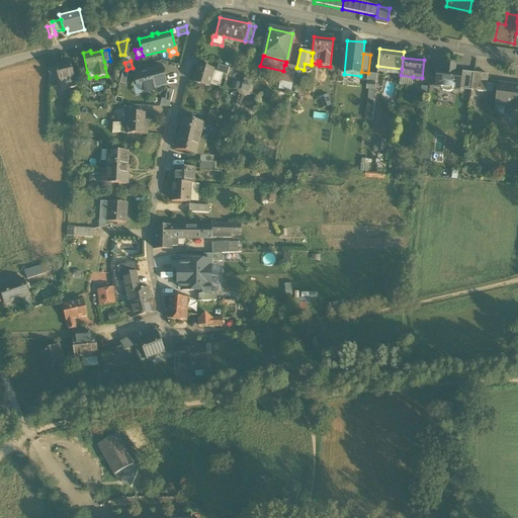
[(77,78),(74,78),(70,64),(55,67),(58,77),(59,82),(66,80),(66,81),(69,90),(69,92),(76,90),(77,78)]
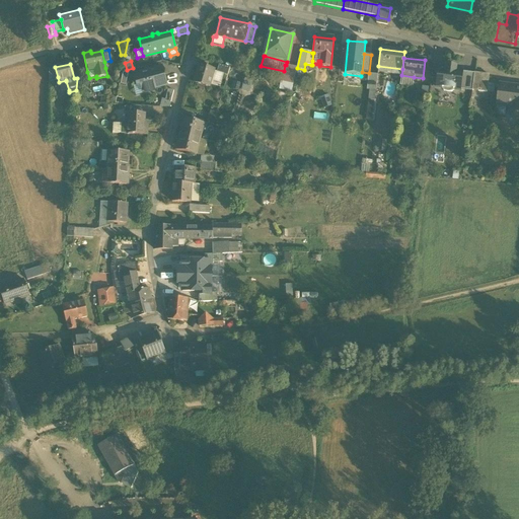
[(216,71),(228,74),(230,68),(218,64),(216,71)]
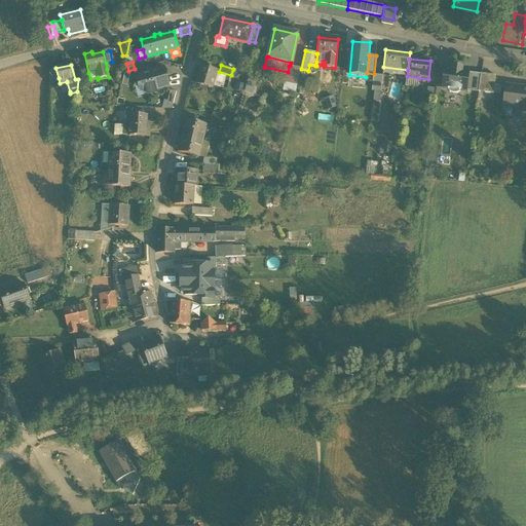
[(446,69),(447,66),(439,65),(437,77),(444,78),(445,69),(446,69)]
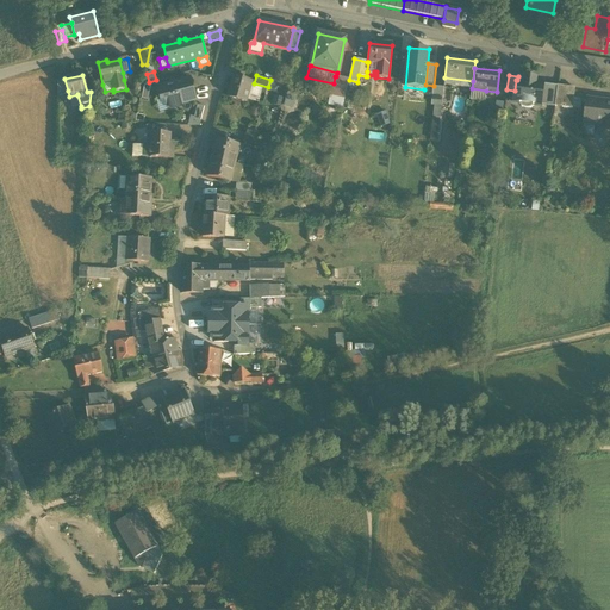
[(344,99),(349,80),(336,76),(335,76),(334,83),(331,97),(344,99)]
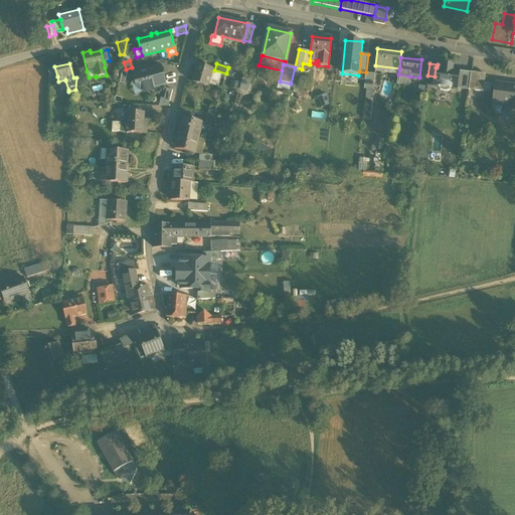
[(203,86),(207,87),(208,84),(212,71),(212,69),(197,65),(192,82),(196,83),(203,86)]
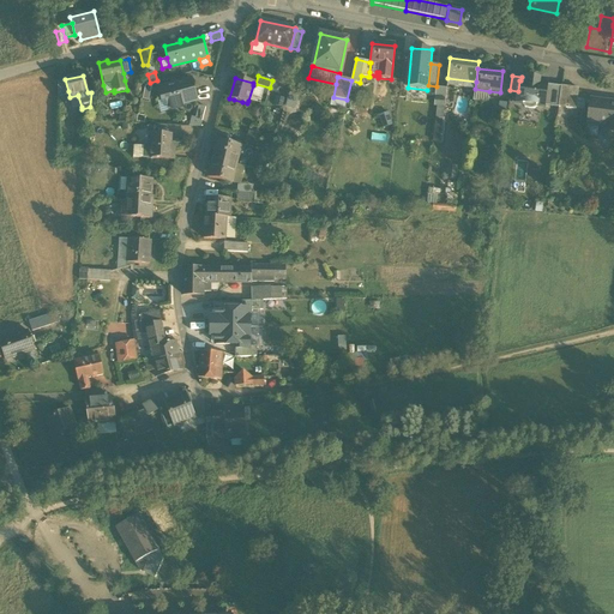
[(475,89),(476,82),(447,78),(446,86),(475,90),(475,89)]
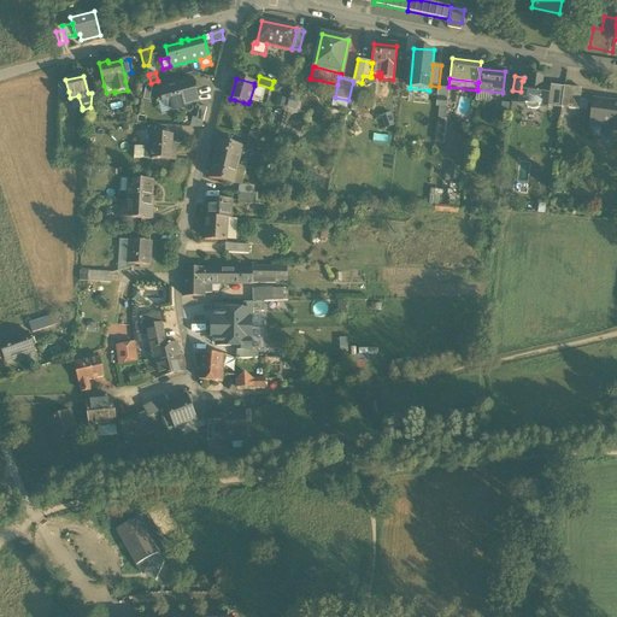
[(546,107),(552,109),(554,93),(548,93),(550,86),(550,84),(541,83),(541,80),(530,78),(530,82),(523,81),(522,81),(521,92),(518,105),(524,105),(527,109),(532,111),(538,110),(541,107),(546,109),(546,107)]
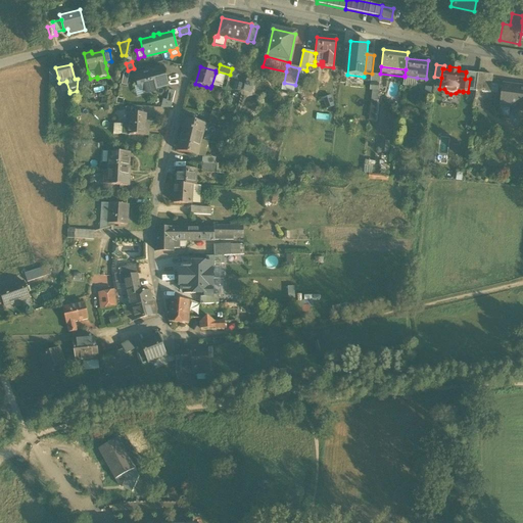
[(49,69),(49,81),(58,78),(55,67),(49,69)]
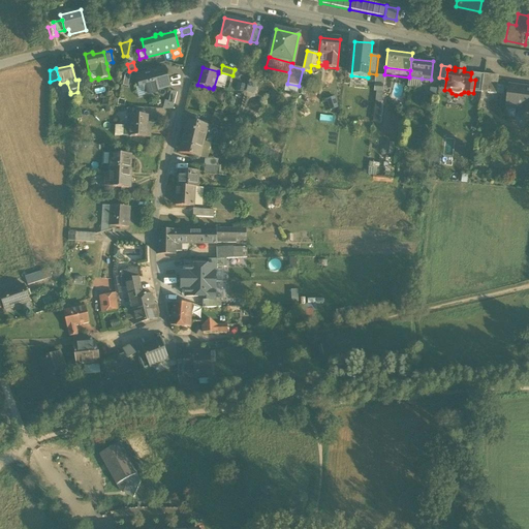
[(157,90),(169,86),(165,68),(135,75),(138,87),(142,86),(144,93),(147,92),(147,95),(157,92),(157,90)]
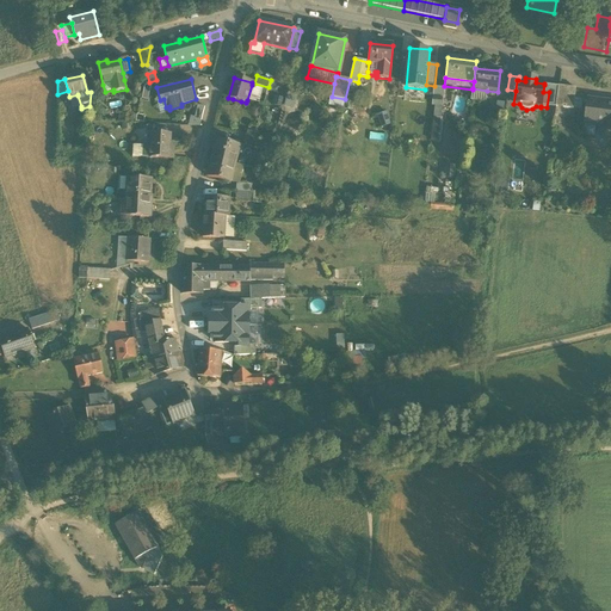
[(252,85),(247,100),(259,104),(264,87),(252,85)]
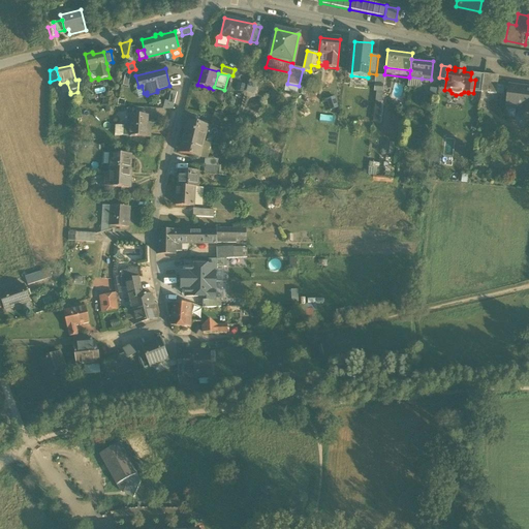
[(481,93),(484,75),(471,73),(470,80),(475,80),(473,93),(481,93)]
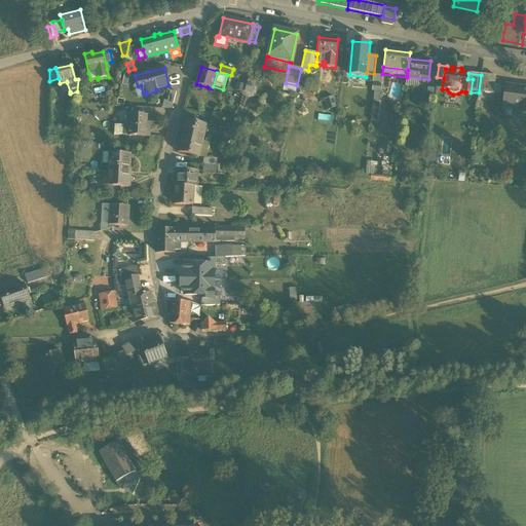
[(479,92),(493,95),(494,86),(495,77),(481,75),(479,92)]
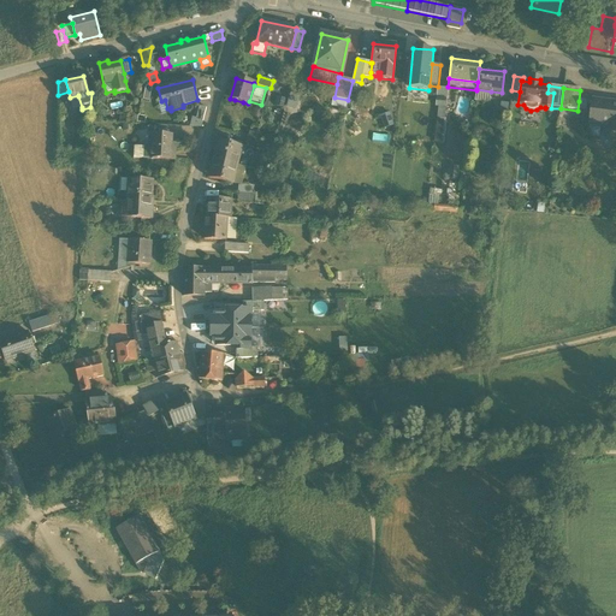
[(448,90),(438,89),(436,107),(437,107),(446,108),(448,90)]
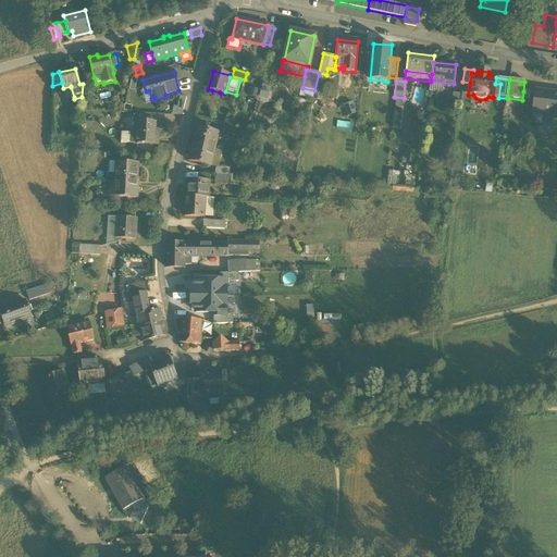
[(444,83),(431,81),(431,82),(429,93),(442,95),(444,83)]
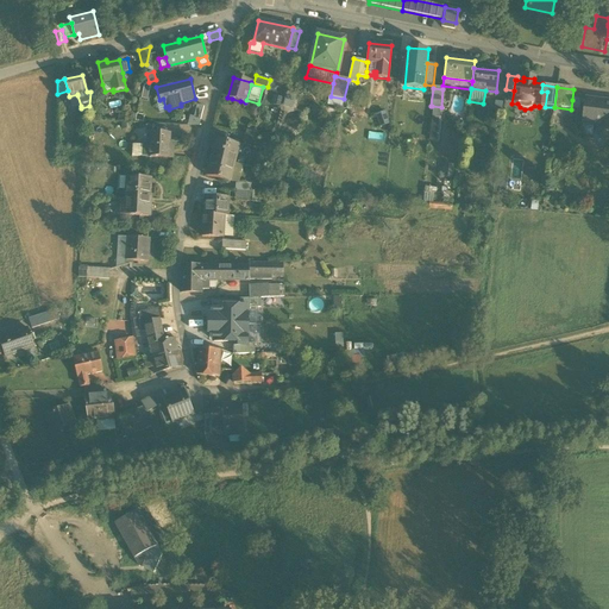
[(77,95),(77,94),(69,96),(71,107),(81,106),(77,95)]
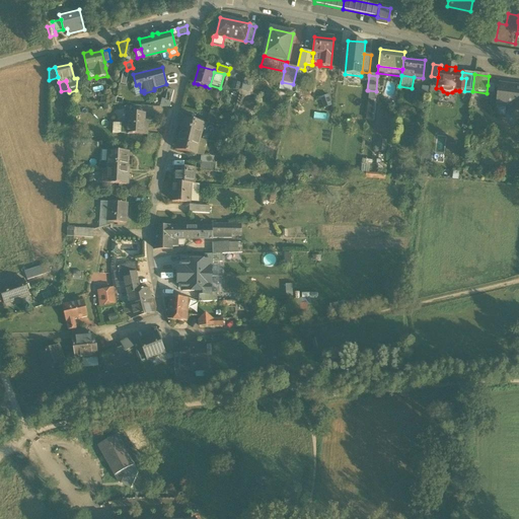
[(252,82),(243,80),(240,91),(249,93),(252,82)]
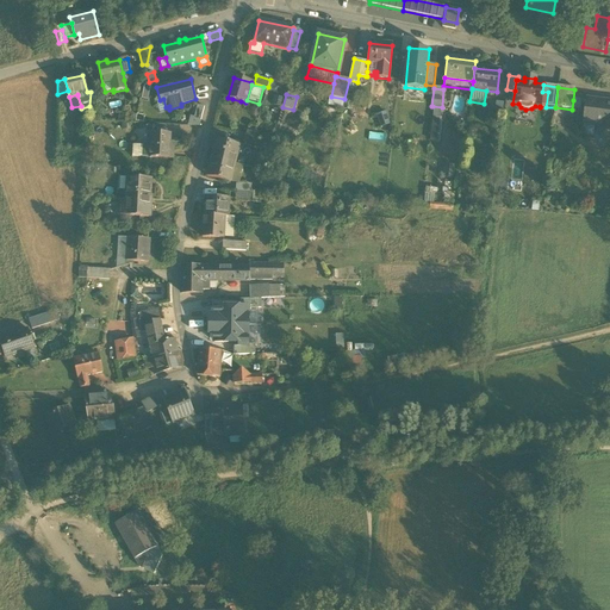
[(284,98),(274,95),(272,105),(281,107),(284,98)]
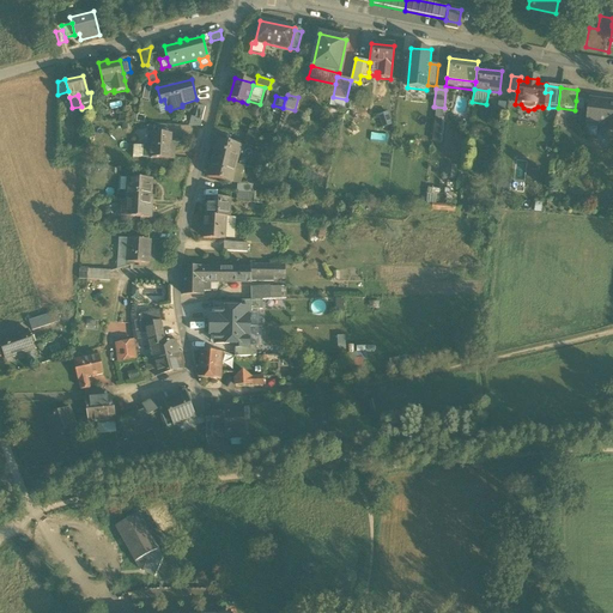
[(344,110),(346,99),(333,97),(332,97),(329,107),(344,110)]
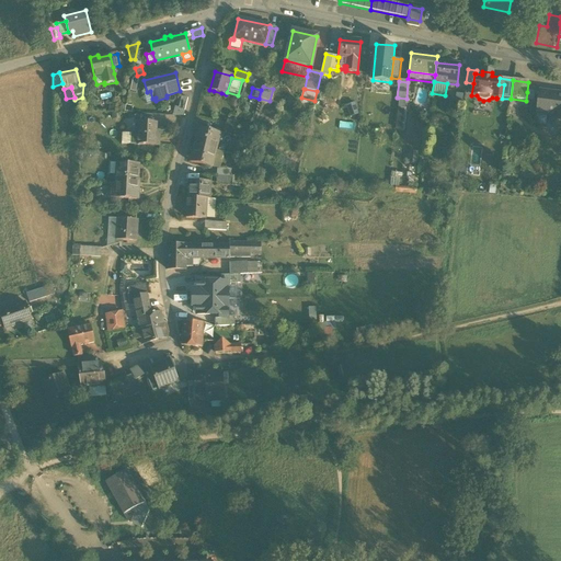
[(153,102),(152,99),(150,91),(147,92),(144,93),(147,103),(153,102)]
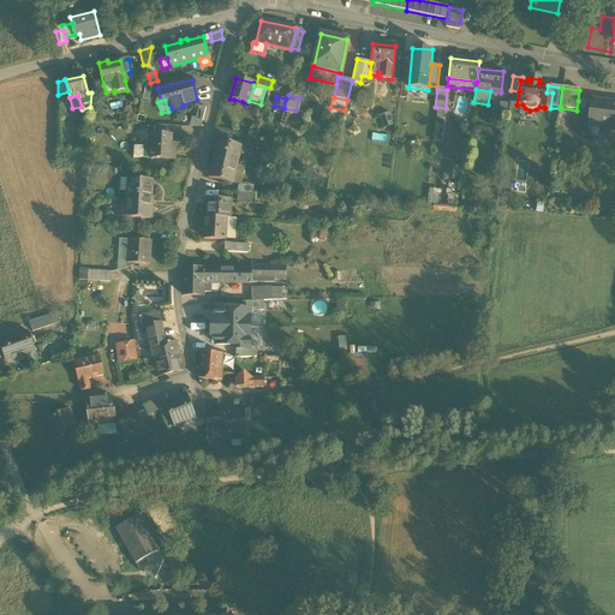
[(610,138),(614,138),(614,105),(592,102),(589,125),(597,126),(605,127),(611,129),(611,133),(610,133),(610,138)]
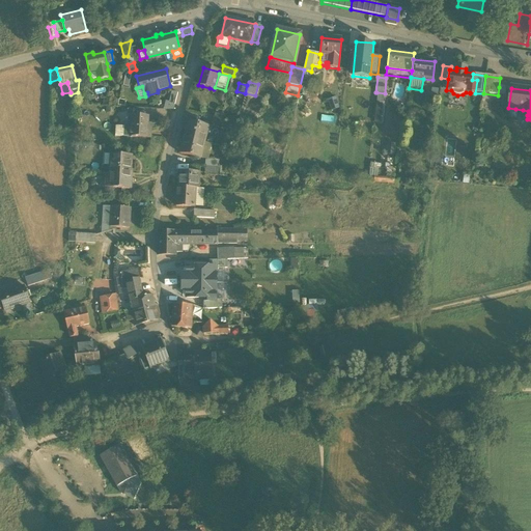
[(173,109),(177,92),(171,91),(168,103),(166,103),(165,108),(173,109)]
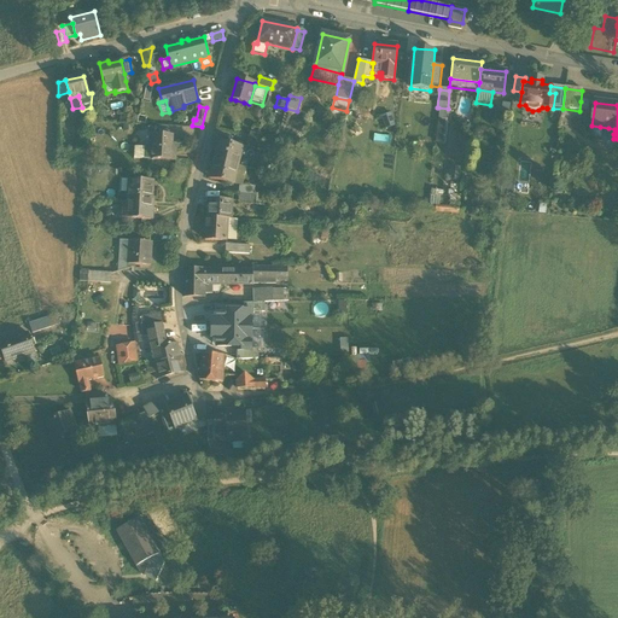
[(447,121),(448,109),(438,108),(435,144),(445,145),(447,124),(447,121)]
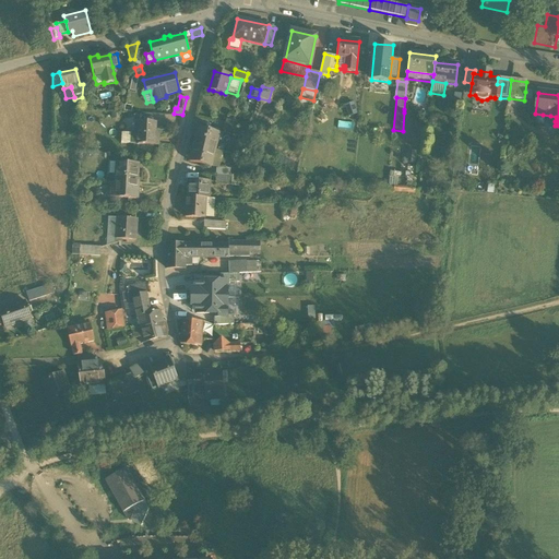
[(354,102),(344,105),(348,117),(357,114),(354,102)]
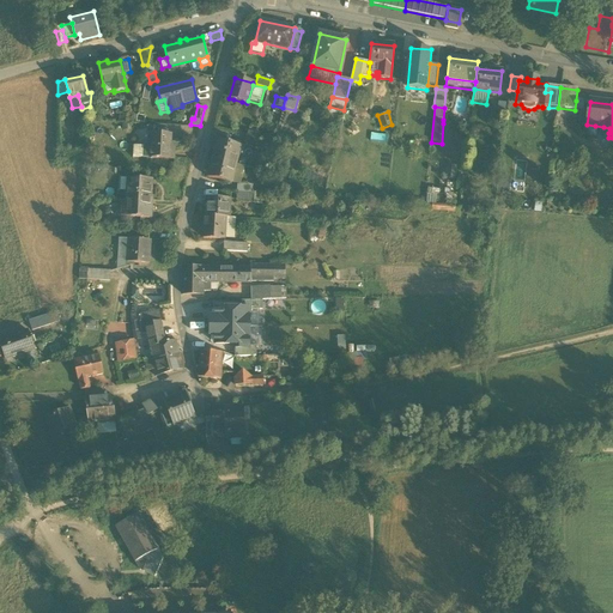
[(595,126),(587,125),(586,137),(594,138),(595,126)]
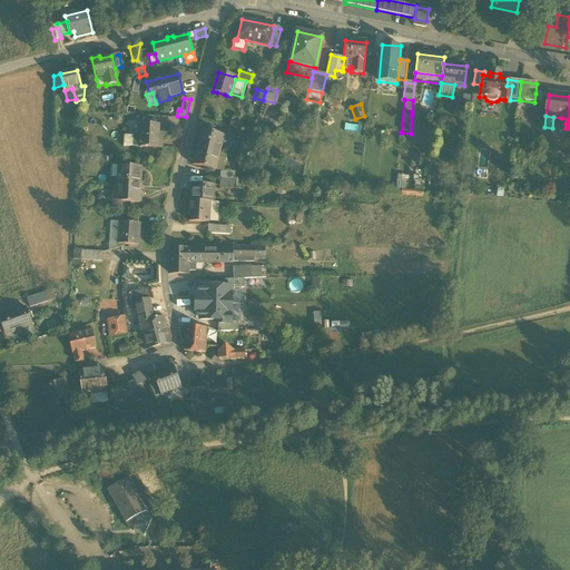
[(140,147),(161,148),(163,134),(158,133),(158,125),(141,124),(140,137),(140,147)]
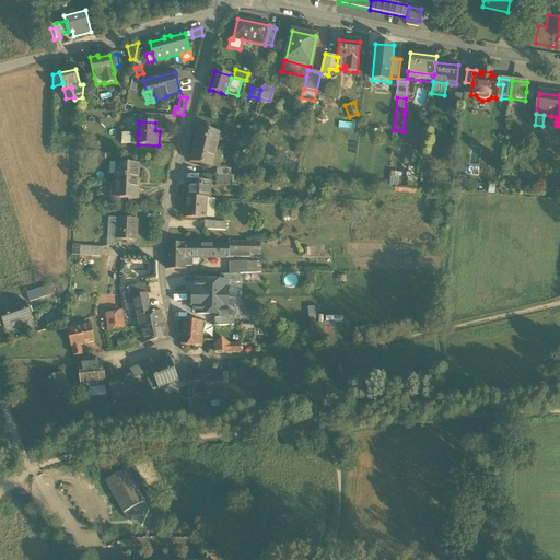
[(224,132),(242,137),(244,129),(232,126),(225,125),(224,132)]
